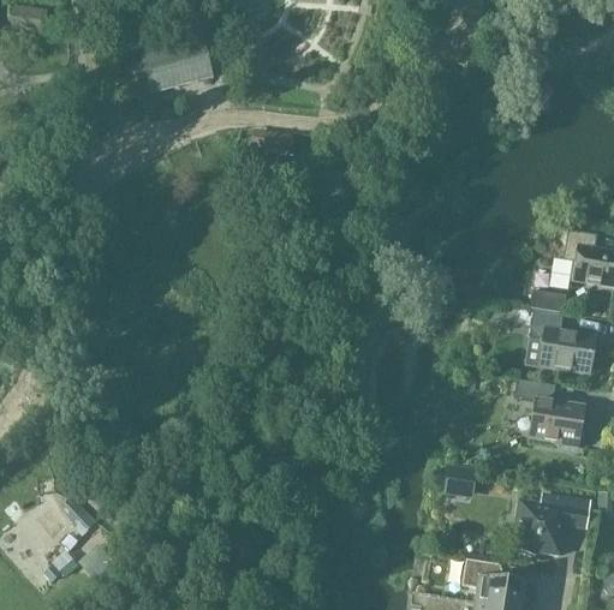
[(47,7),(9,3),(6,24),(45,29),(47,7)]
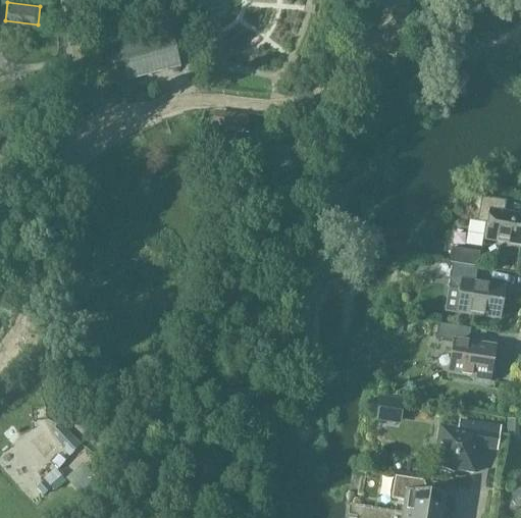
[(180,64),(171,27),(114,42),(124,79),(180,64)]
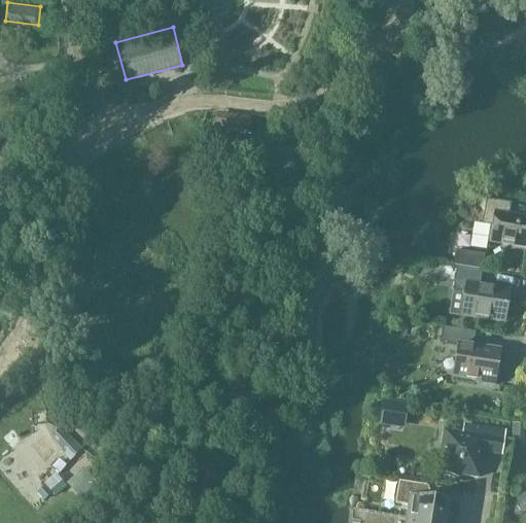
[(511,199),(487,196),(482,222),(493,224),(491,238),(525,244),(525,215),(509,213),(511,199)]
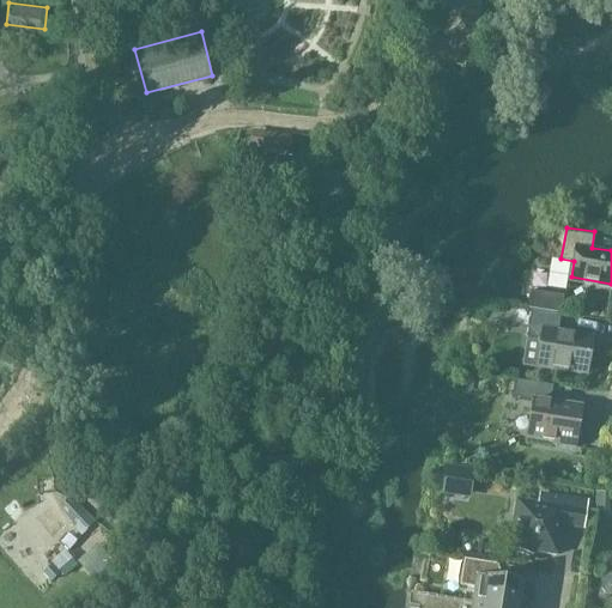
[(564,292),(529,287),(527,304),(561,310),(564,292)]
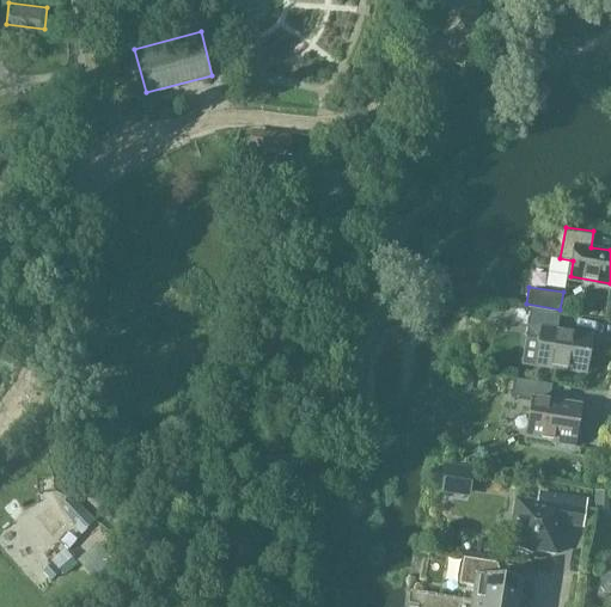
[(586,369),(592,333),(556,327),(560,310),(529,305),(524,335),(542,337),(537,362),(586,369)]
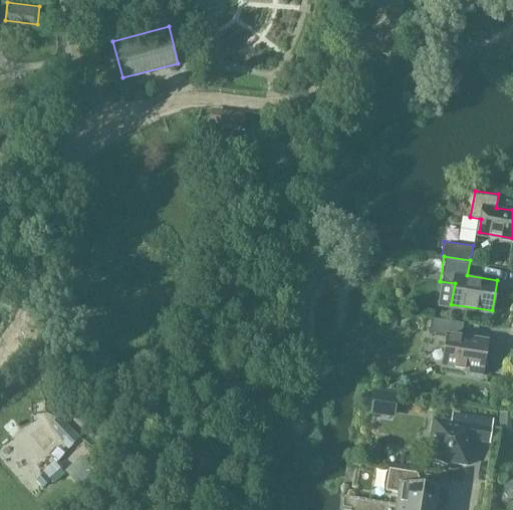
[(481,372),(487,339),(460,334),(463,319),(433,314),(430,330),(447,332),(442,363),(463,367),(463,369),(481,372)]
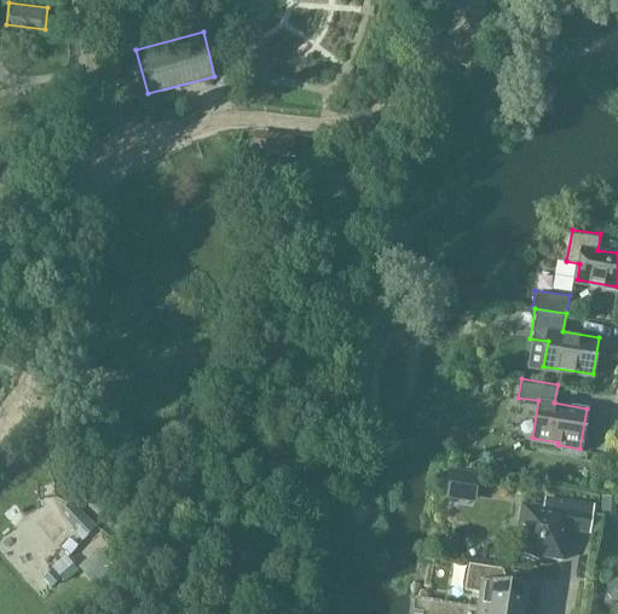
[(514,554),(538,557),(538,554),(562,557),(567,527),(589,529),(593,503),(546,496),(544,505),(521,502),(514,554)]
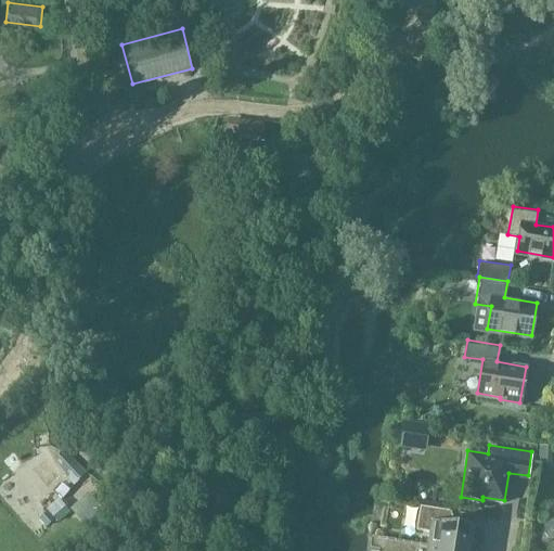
[(93,501),(104,482),(93,476),(82,496),(93,501)]
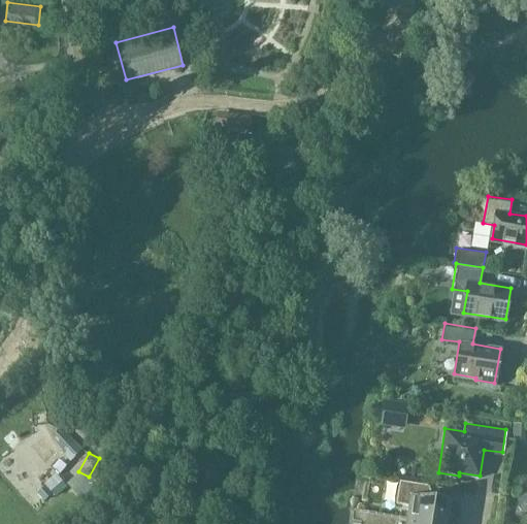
[(409,502),(407,515),(447,521),(450,498),(423,494),(424,483),(399,479),(395,500),(409,502)]
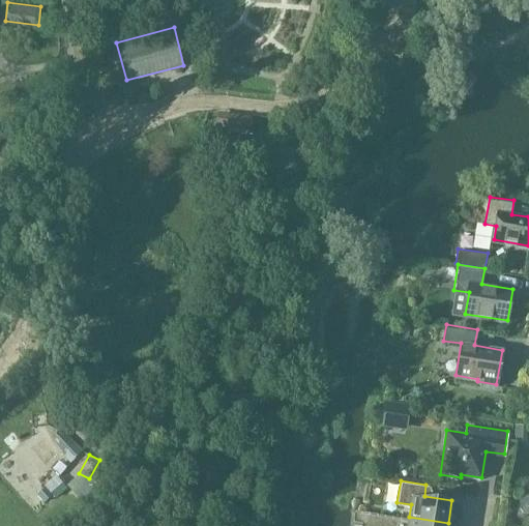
[(528,495),(525,495),(522,497),(520,507),(523,512),(528,512),(528,495)]
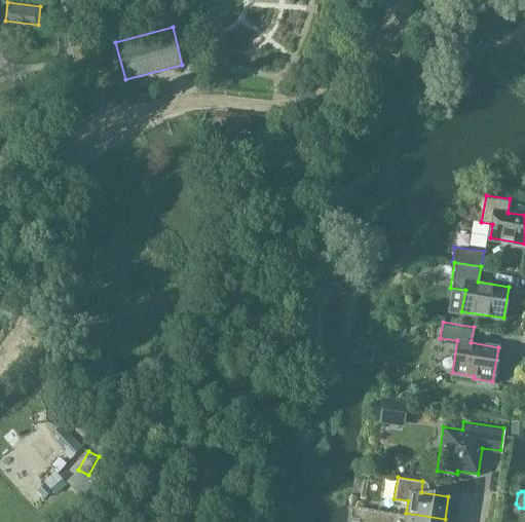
[(444,521),(445,519),(406,513),(404,521),(444,521)]
